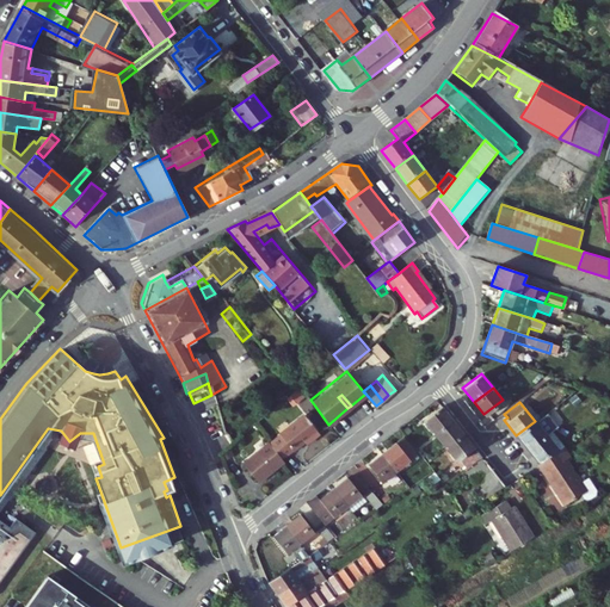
[(433,434),(453,419),(442,404),(421,419),(433,434)]
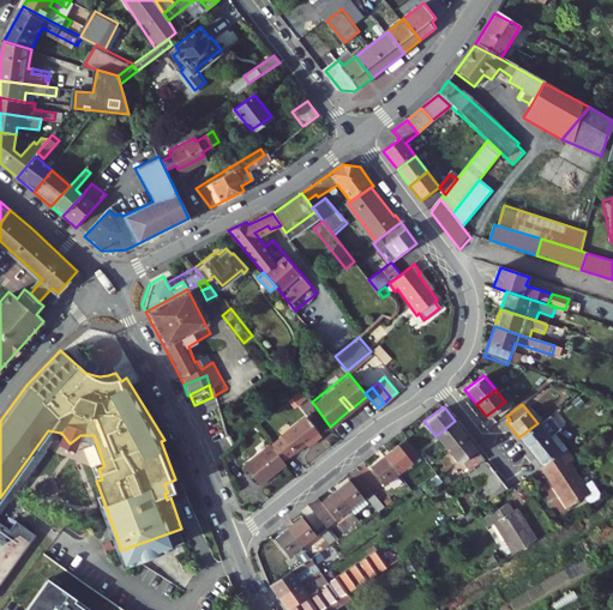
[(305,414),(269,442),(281,458),(308,436),(311,439),(319,433),(305,414)]
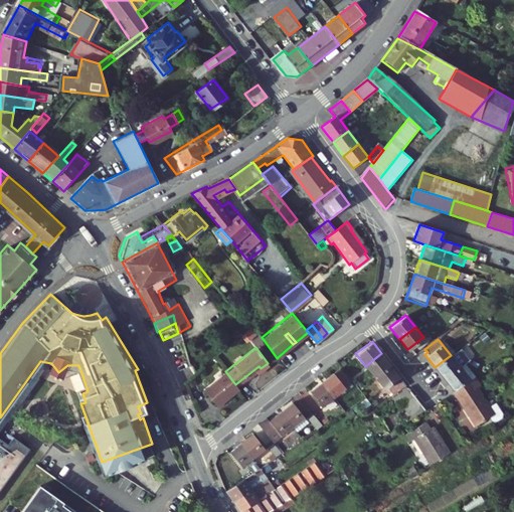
[(451,355),(435,367),(444,378),(460,366),(464,363),(468,360),(459,349),(451,355)]
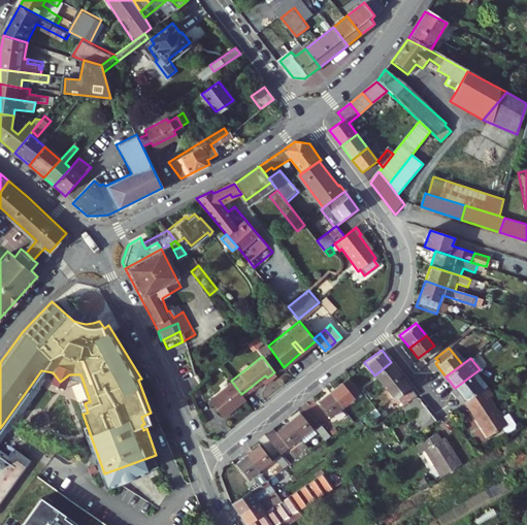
[(383,387),(400,374),(391,362),(374,375),(383,387)]
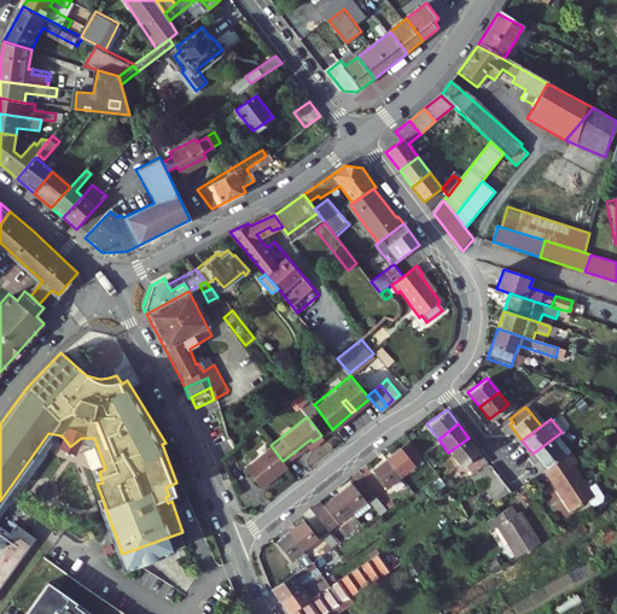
[(557,436),(552,439),(563,455),(569,451),(557,436)]
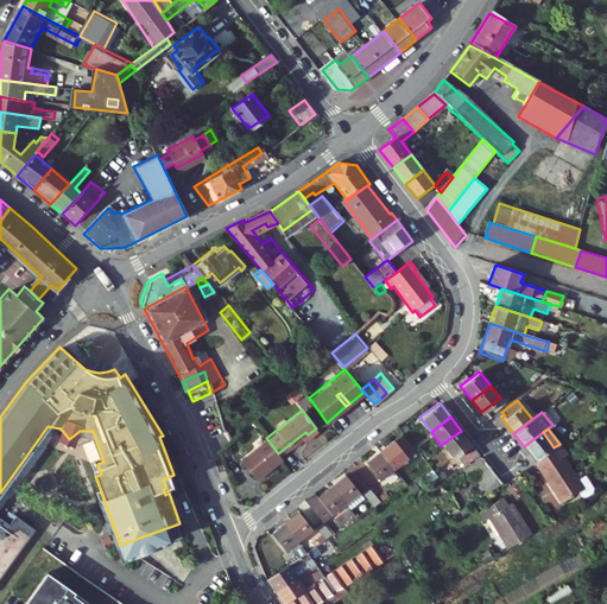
[(441,445),(451,459),(472,445),(461,431),(441,445)]
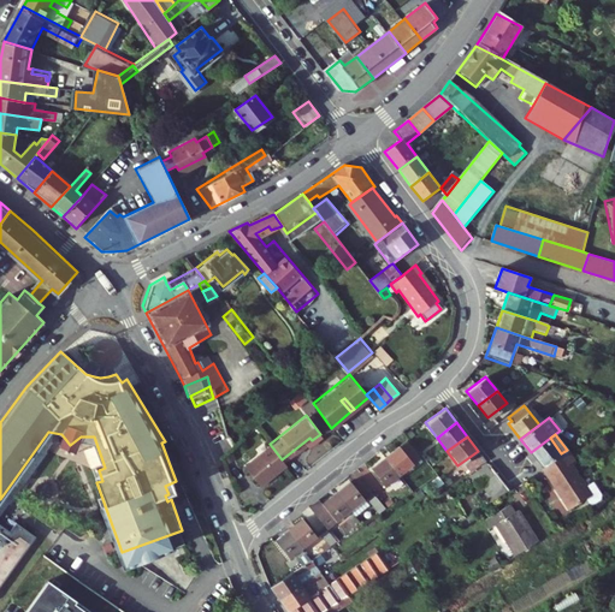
[(550,438),(531,452),(542,467),(561,453),(550,438)]
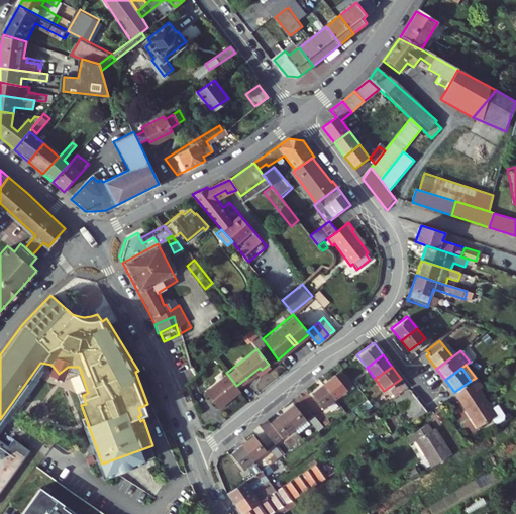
[(353,386),(341,371),(323,385),(335,400),(353,386)]
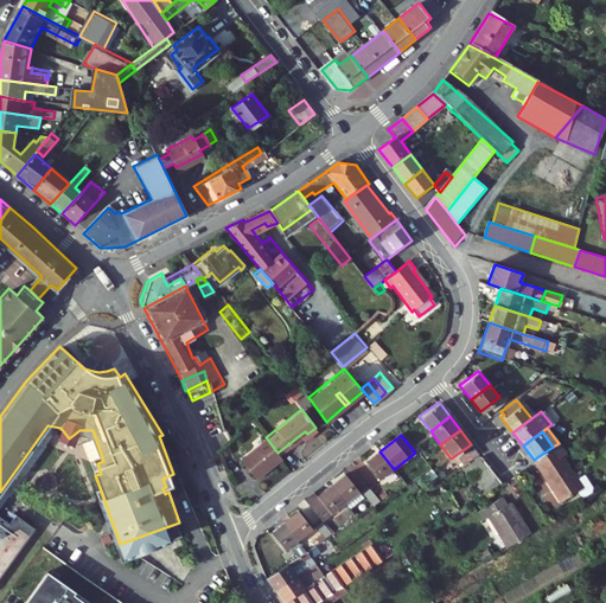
[(278,453),(266,437),(240,459),(255,478),(281,456),(278,453)]
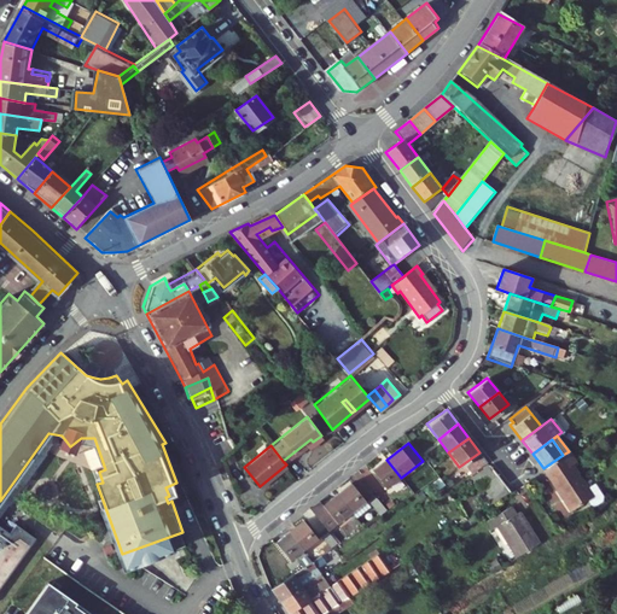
[(586,487),(572,465),(576,462),(569,451),(563,455),(543,468),(570,512),(587,501),(591,508),(601,502),(601,496),(593,484),(586,487)]
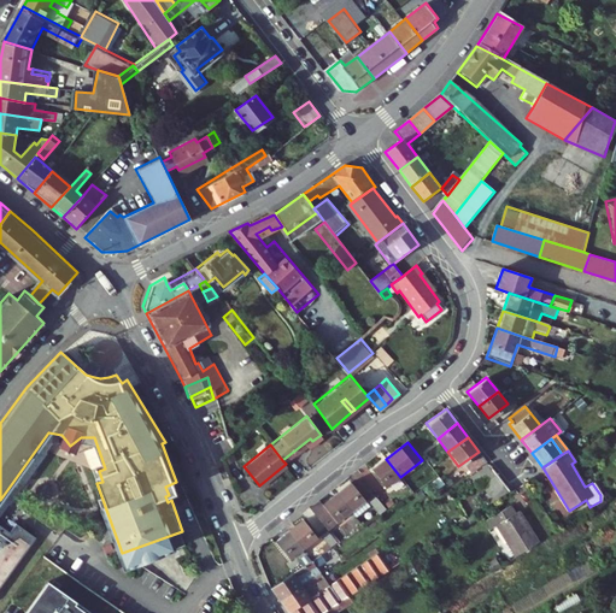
[(470,471),(486,461),(480,454),(465,464),(470,471)]
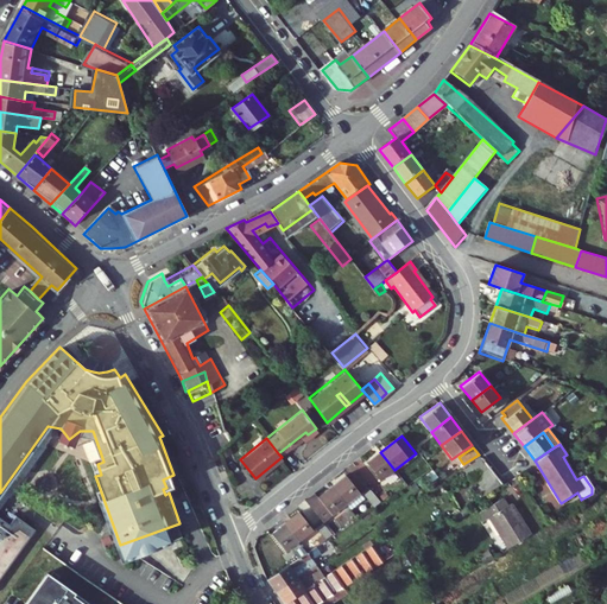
[(394,470),(380,452),(365,463),(379,481),(394,470)]
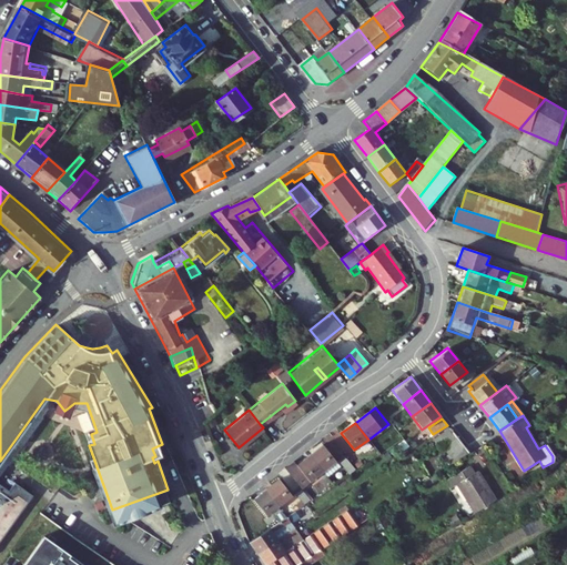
[(431,436),(437,447),(439,446),(455,435),(447,425),(433,434),(431,436)]
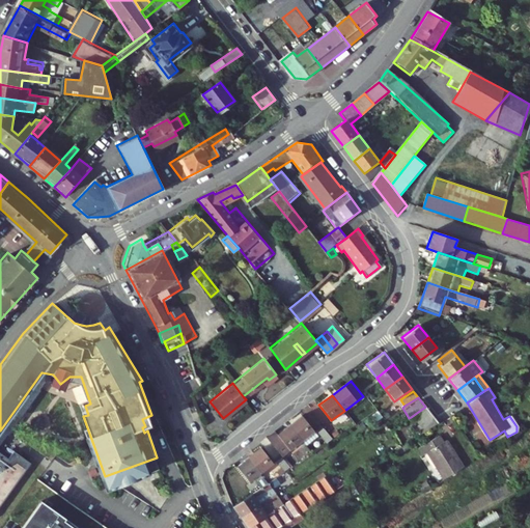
[(425,407),(411,417),(416,423),(430,414),(425,407)]
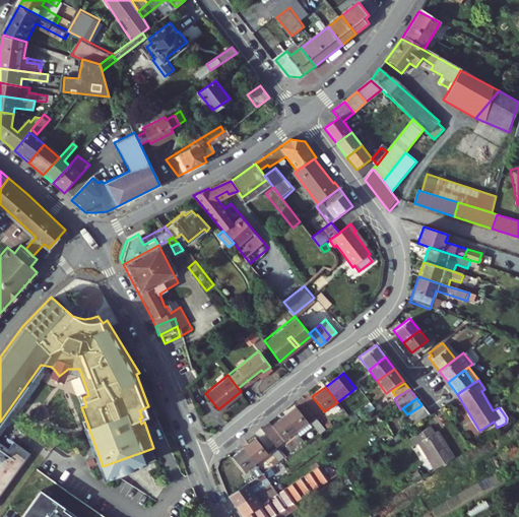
[(281,415),(295,432),(298,436),(311,427),(295,405),(281,415)]
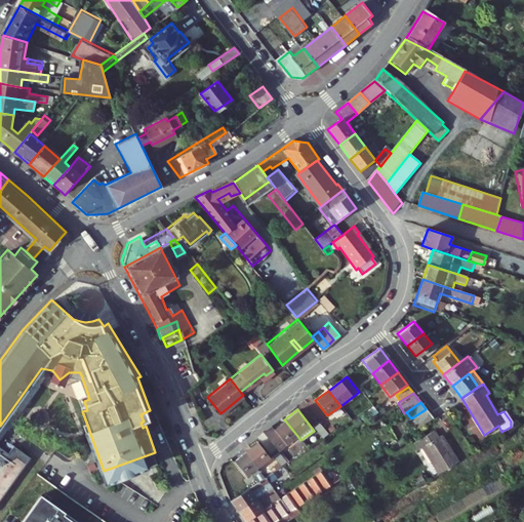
[(411,418),(408,422),(412,429),(432,416),(426,409),(411,418)]
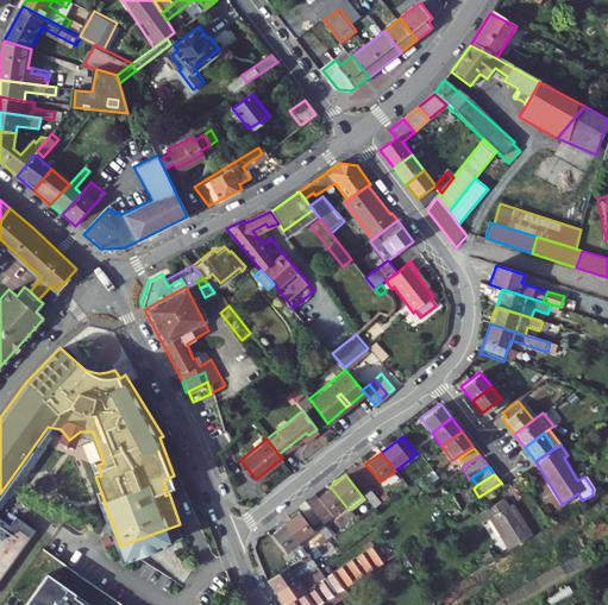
[(304,499),(321,523),(345,505),(330,486),(317,496),(313,491),(304,499)]
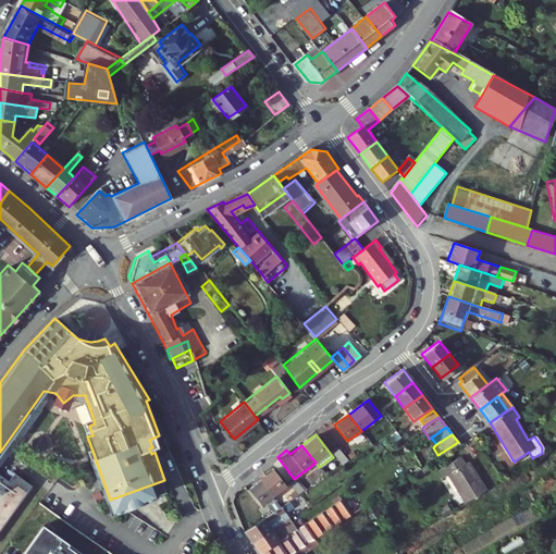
[(346,458),(337,448),(334,452),(341,462),(346,458)]
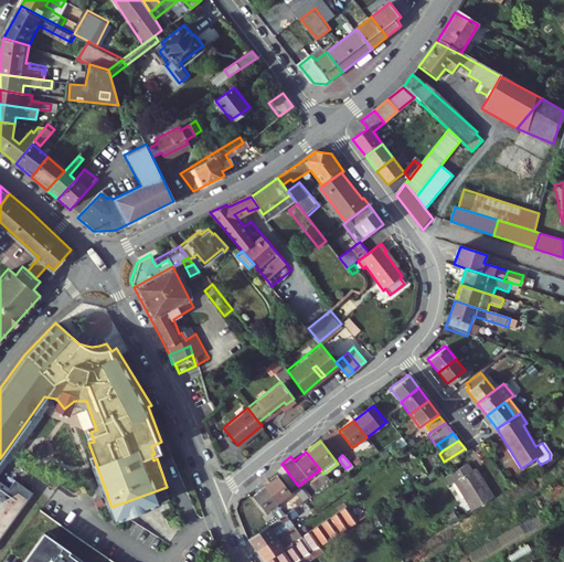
[(467,462),(449,473),(471,507),(492,495),(474,467),(471,468),(467,462)]
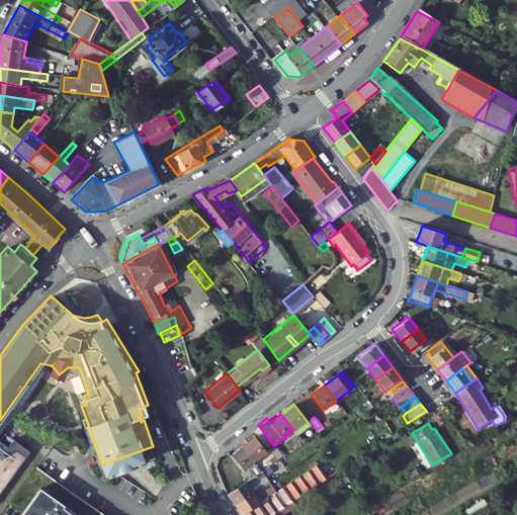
[(267,451),(254,435),(242,444),(254,460),(267,451)]
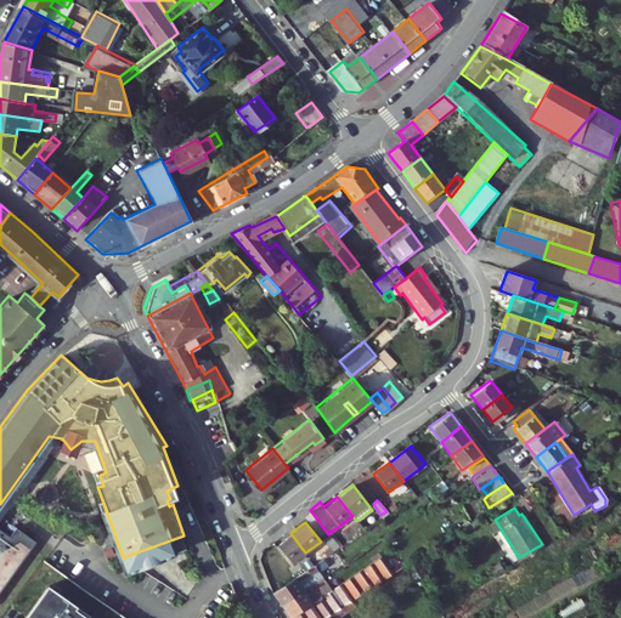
[(0,589),(34,542),(13,527),(7,537),(0,531),(0,589)]
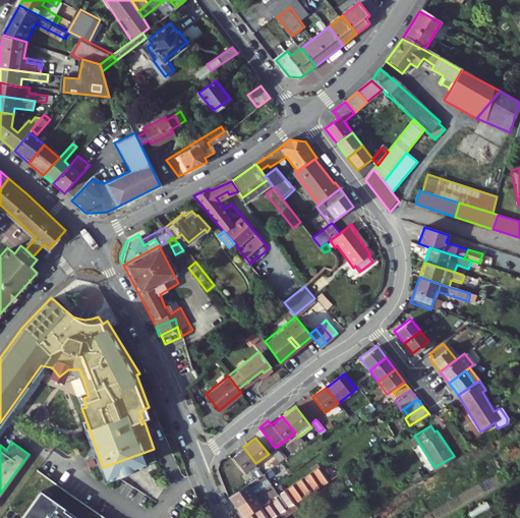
[(255,463),(243,447),(231,456),(243,472),(255,463)]
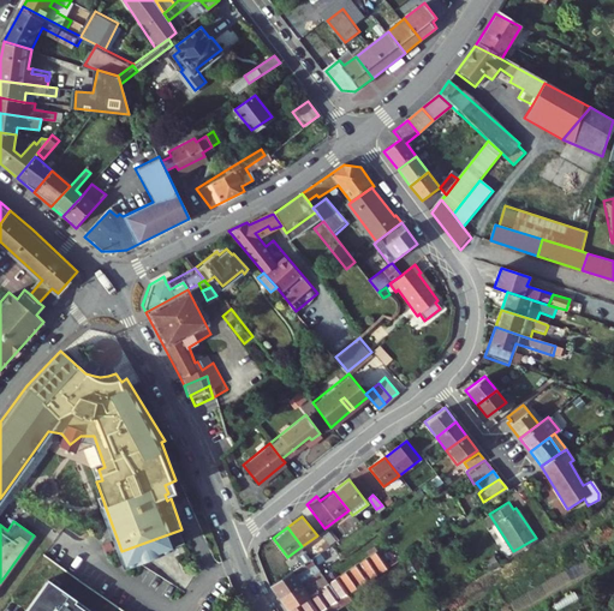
[(331,539),(323,529),(321,532),(328,541),(331,539)]
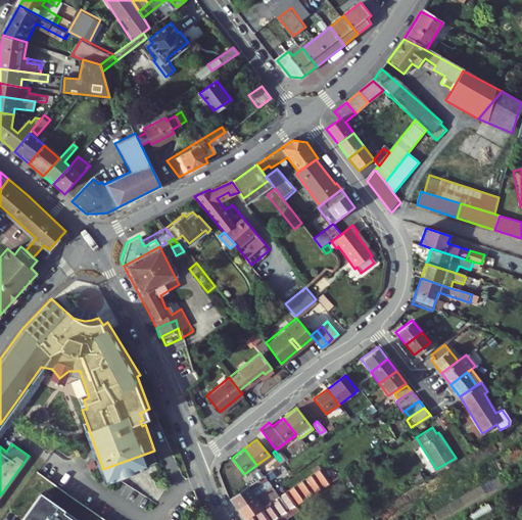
[(263,473),(258,468),(252,473),(255,477),(263,473)]
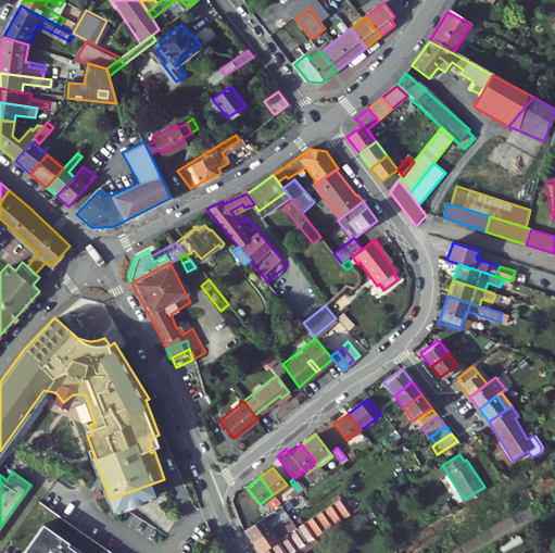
[(294,526),(288,530),(290,532),(304,523),(311,533),(345,512),(337,498),(294,526)]
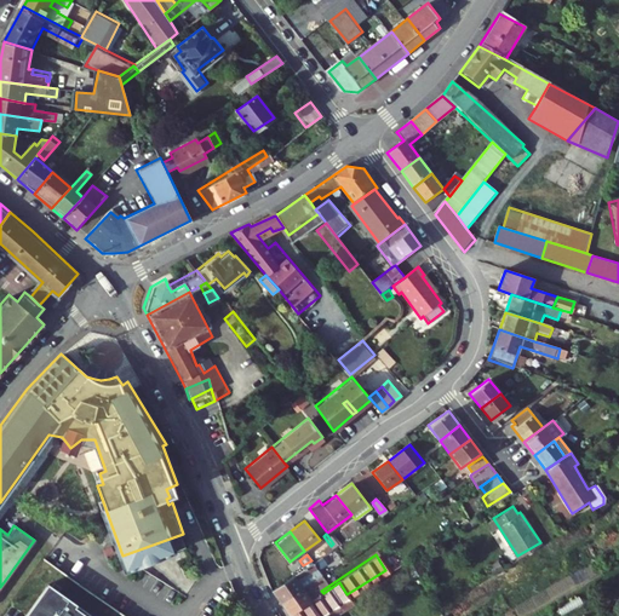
[(269,588),(278,602),(301,586),(320,574),(311,560),(303,565),(269,588)]
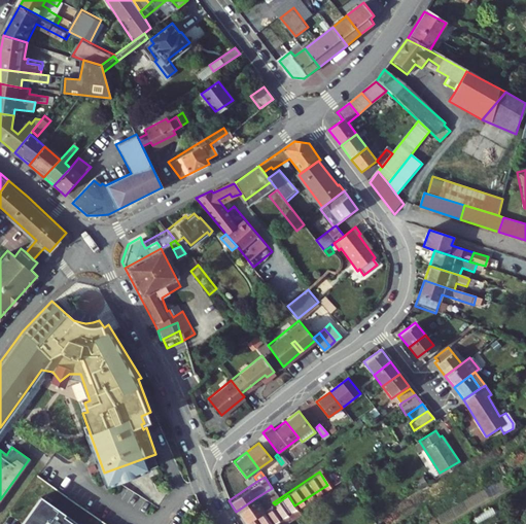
[(272,488),(255,498),(236,512),(244,522),(263,510),(265,508),(273,502),(279,498),(272,488)]
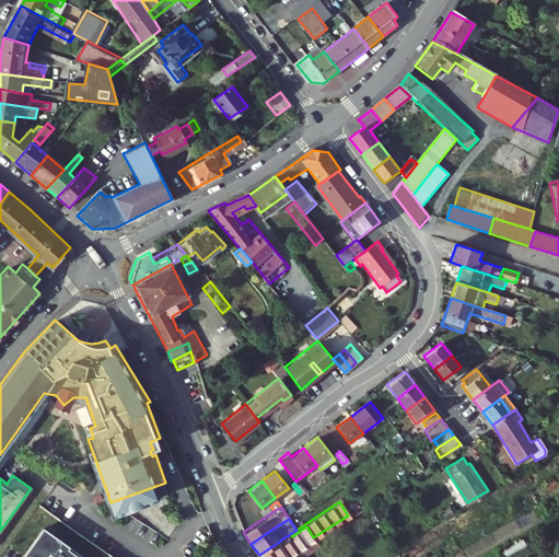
[(279,542),(259,555),(260,556),(282,556),(312,538),(313,537),(306,526),(292,536),(290,534),(281,540),(279,542)]
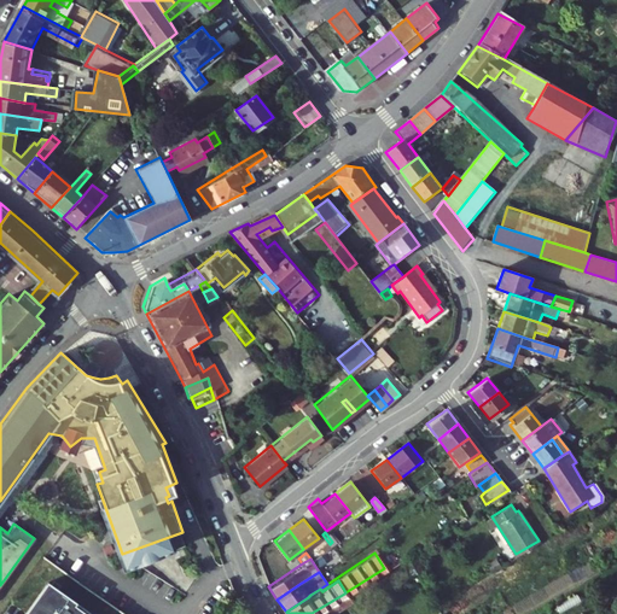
[(91,613),(46,582),(23,613),(91,613)]
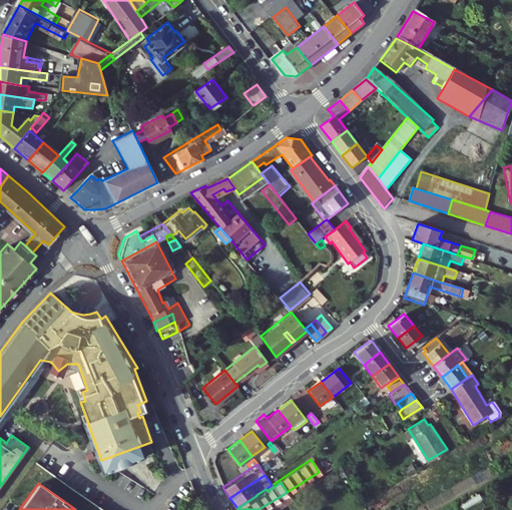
[(286,493),(259,509),(274,509),(291,499),(286,493)]
